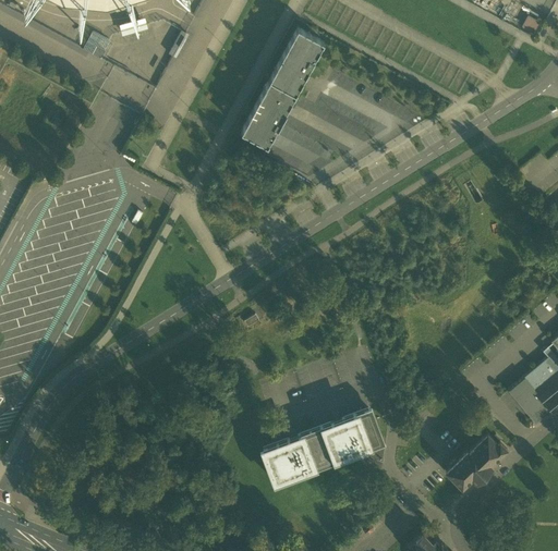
[(31,0),(23,17),(25,19),(35,0),(79,0),(79,35),(81,35),(85,0),(106,2),(112,0),(123,0),(135,26),(137,31),(138,29),(137,26),(129,0),(185,0),(189,2),(190,1),(187,0),(31,0)]
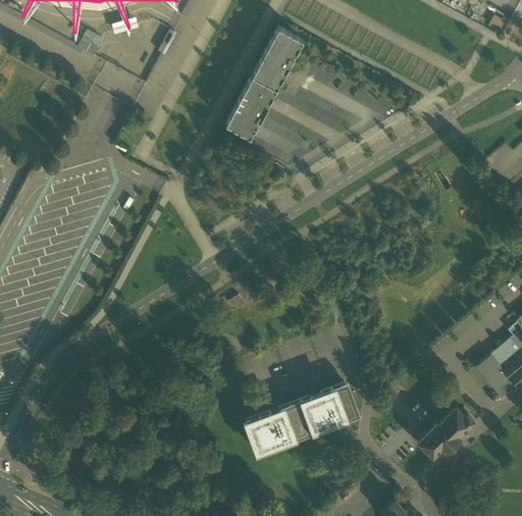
[(504,27),(493,20),(488,32),(499,37),(504,27)]
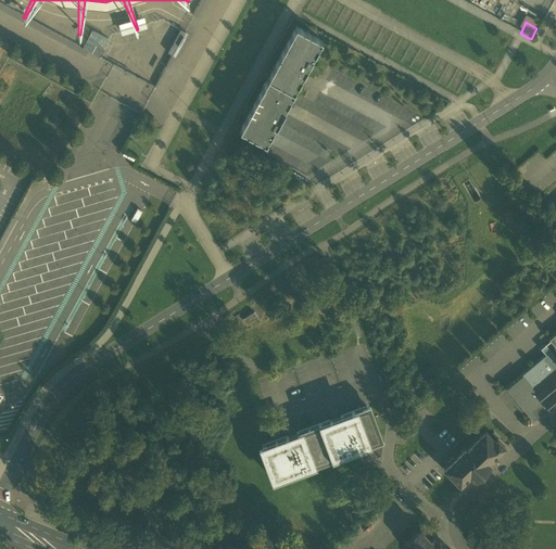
[(135,26),(119,30),(122,38),(123,40),(148,34),(147,30),(144,24),(137,26),(138,29),(137,30),(135,26)]
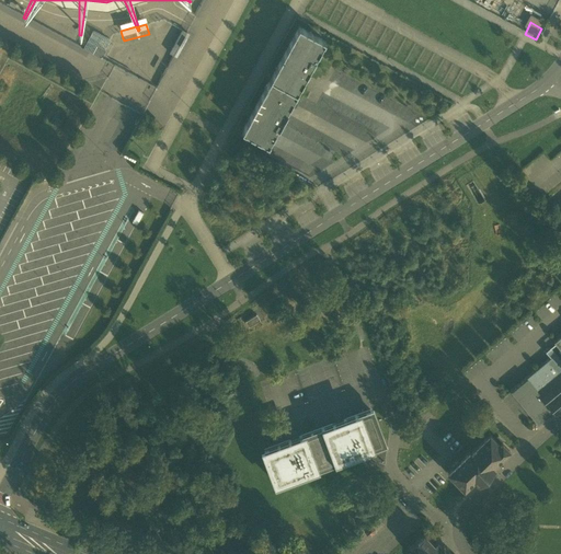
[(327,47),(300,34),(241,138),(268,153),(327,47)]
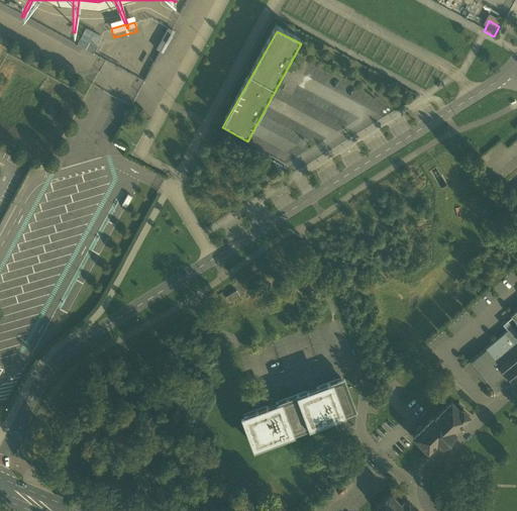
[(168,34),(156,56),(161,58),(172,36),(168,34)]
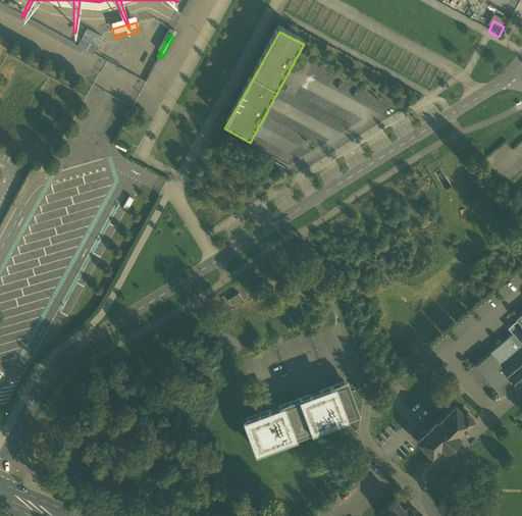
[(98,52),(91,48),(87,55),(94,59),(98,52)]
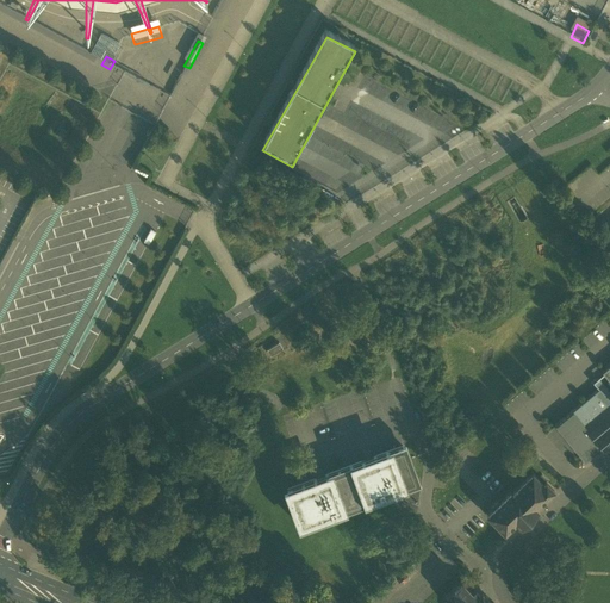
[(279,349),(267,358),(271,364),(282,355),(279,349)]
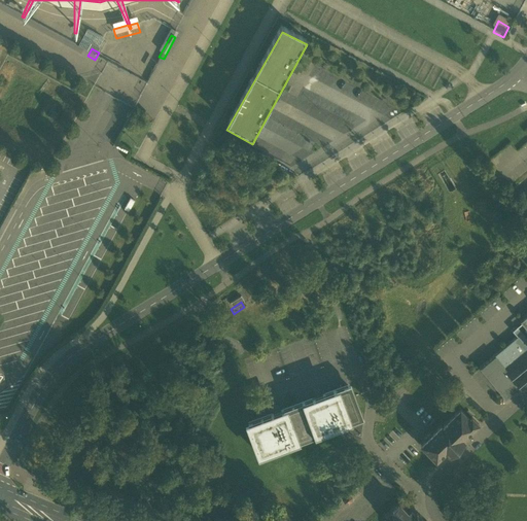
[(518,343),(494,362),(505,376),(526,357),(526,322),(521,328),(526,336),(526,346),(517,334),(516,334),(513,338),(518,343)]
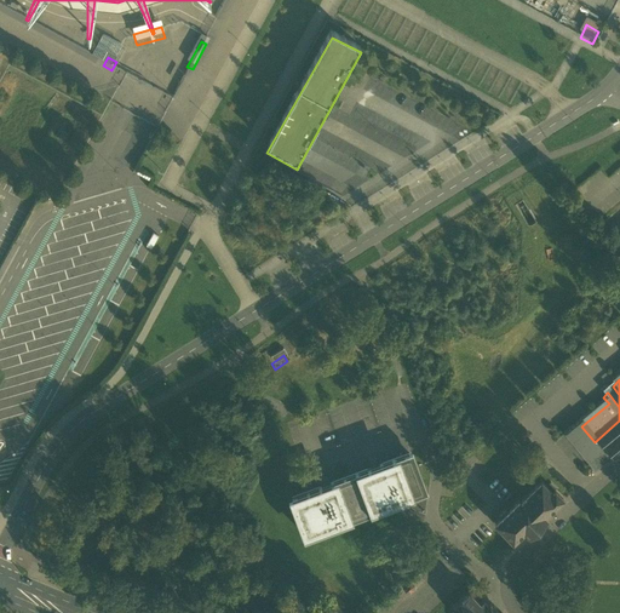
[(619,420),(595,442),(593,442),(610,463),(619,454),(619,420)]
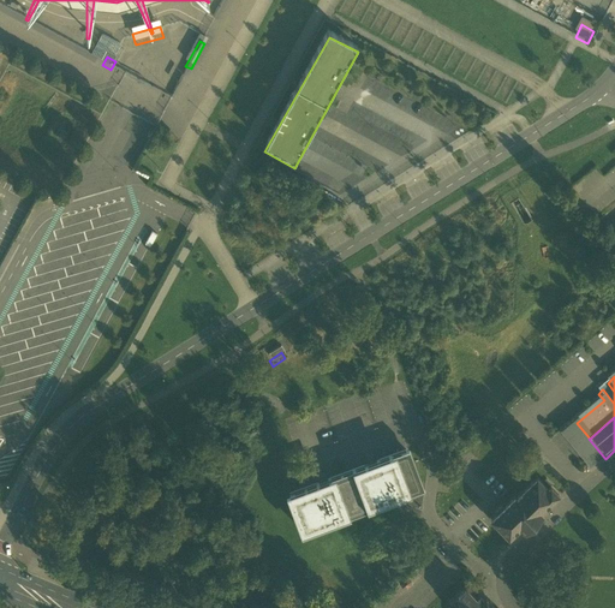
[(577,423),(561,436),(590,472),(605,459),(589,439),(590,439),(577,423)]
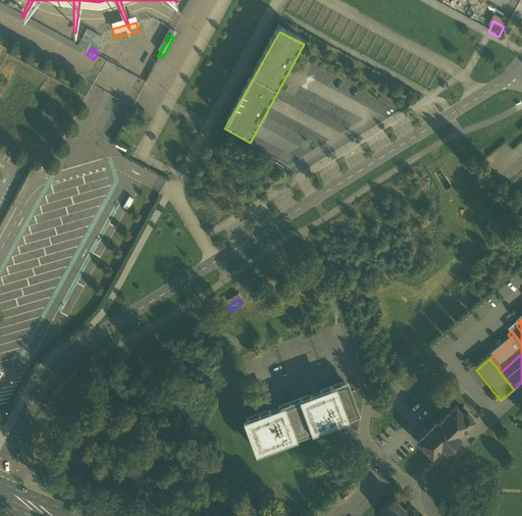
[(347,387),(344,388),(332,392),(345,426),(357,422),(360,420),(347,387)]
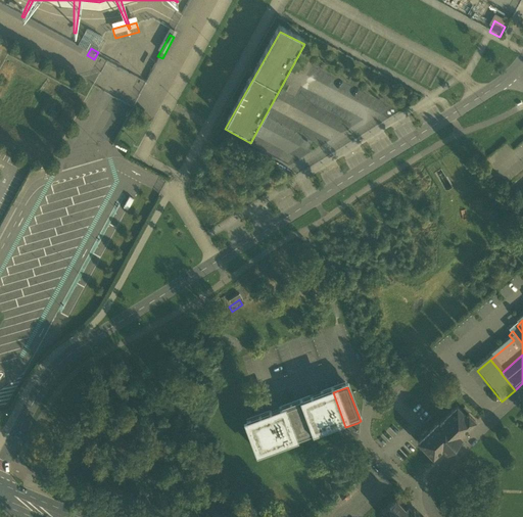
[(333,392),(299,406),(313,439),(345,427),(333,392)]
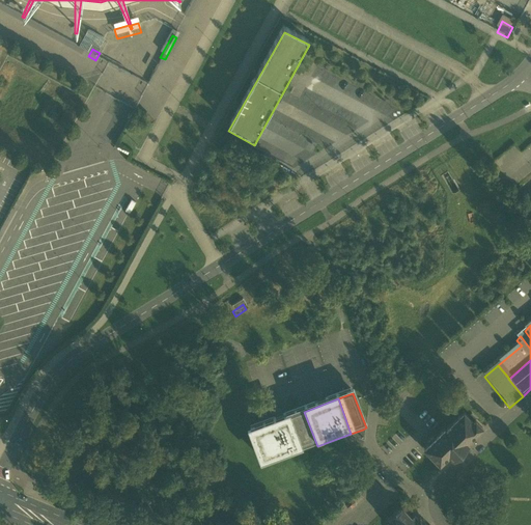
[(298,414),(285,418),(299,453),(317,446),(304,412),(298,414)]
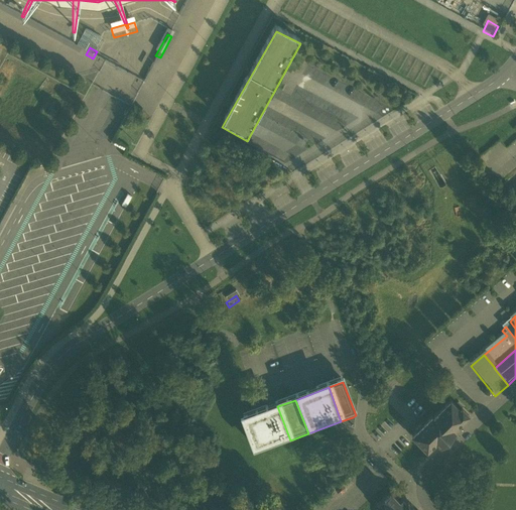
[(290,440),(277,406),(243,419),(256,454),(290,440)]
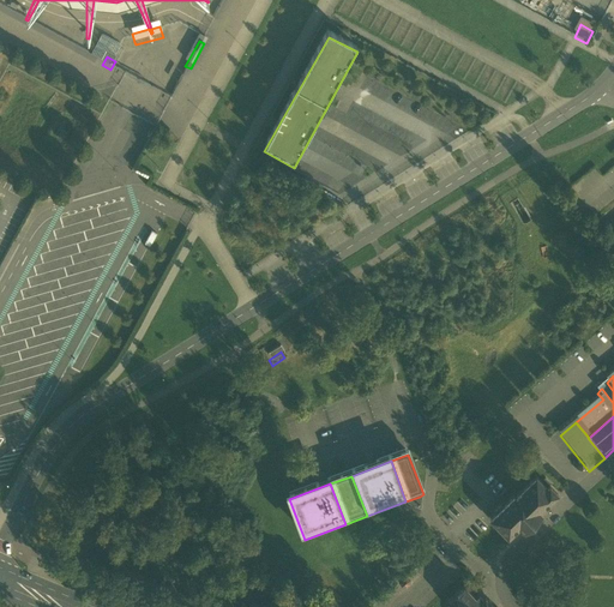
[(547,496),(536,484),(516,504),(515,503),(503,514),(500,511),(493,518),(495,521),(491,526),(507,544),(519,533),(523,538),(541,520),(540,518),(558,502),(549,492),(547,496)]
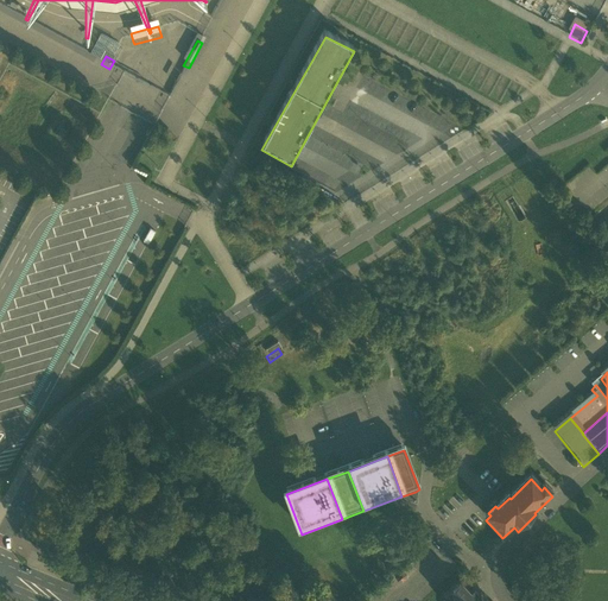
[(404,577),(399,577),(396,580),(396,583),(398,587),(401,588),(405,586),(406,581),(404,577)]
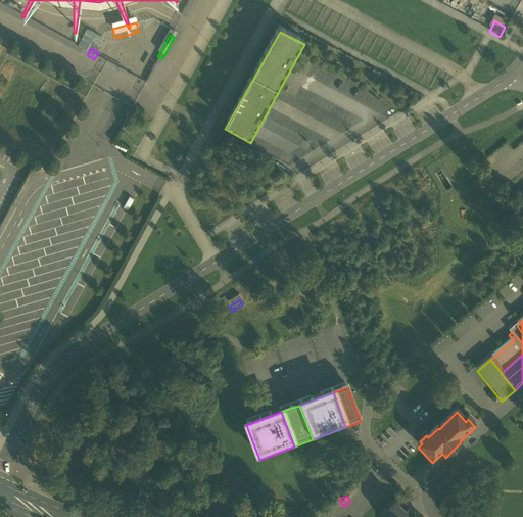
[(395,505),(388,512),(389,513),(385,516),(414,516),(413,515),(412,516),(408,512),(405,515),(395,505)]
